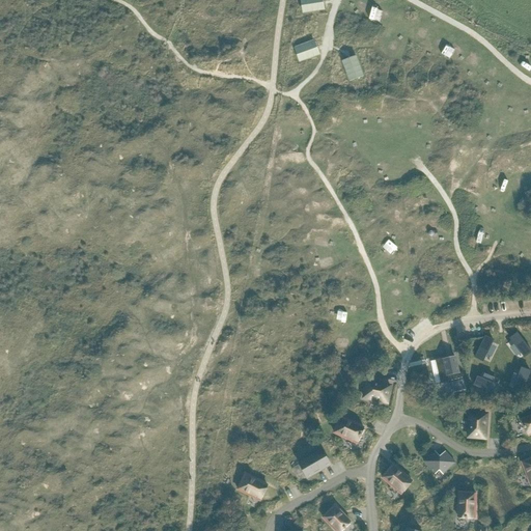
[(325,10),(323,0),(301,0),(303,15),(325,10)]
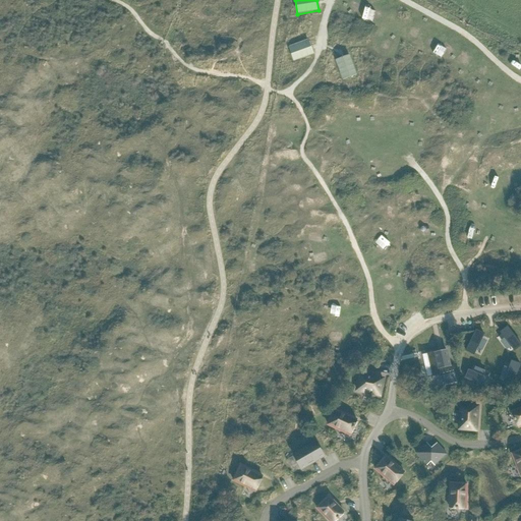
[(314,55),(309,40),(289,47),(294,62),(314,55)]
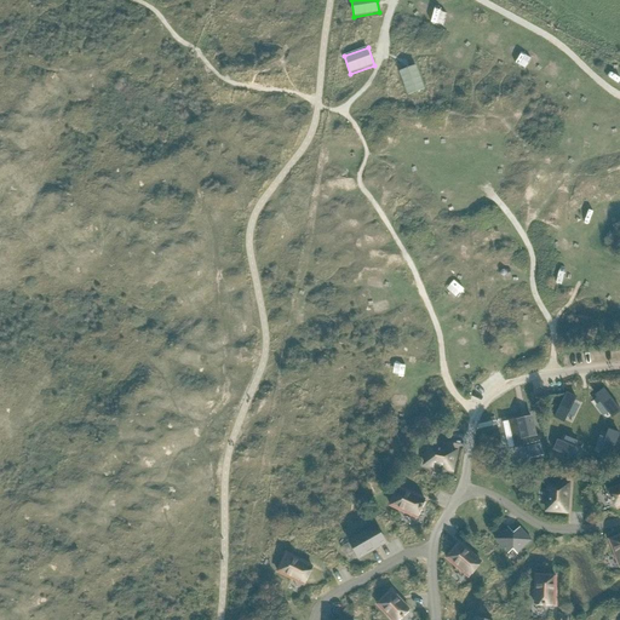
[(417,67),(400,73),(408,97),(426,90),(417,67)]
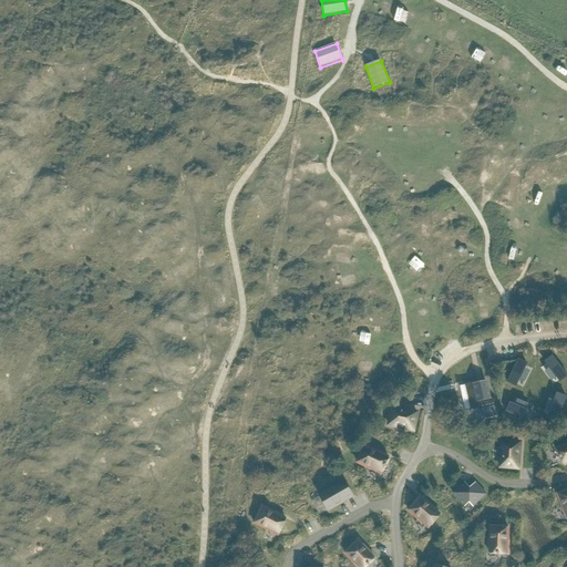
[(552,353),(544,360),(557,379),(566,373),(552,353)]
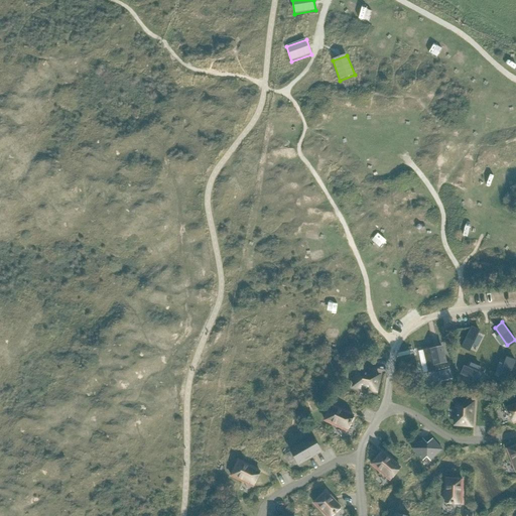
[(471,332),(460,353),(469,357),(480,336),(471,332)]
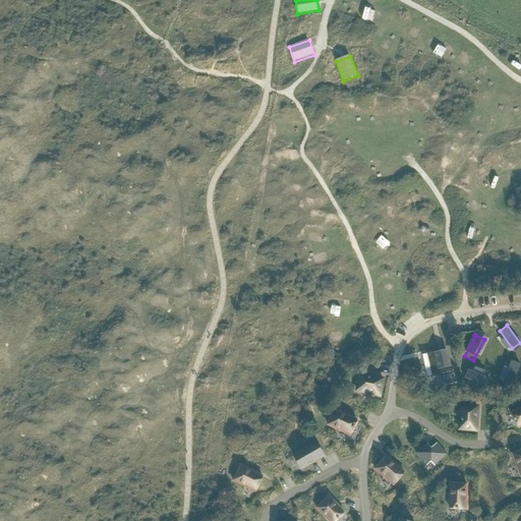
[(433,351),(426,353),(431,372),(431,373),(432,377),(455,371),(453,365),(451,365),(448,349),(433,352),(433,351)]
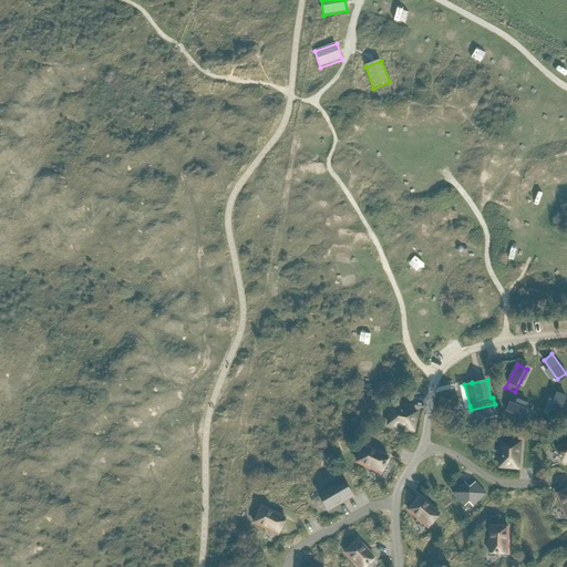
[(565,395),(554,392),(546,416),(557,420),(565,395)]
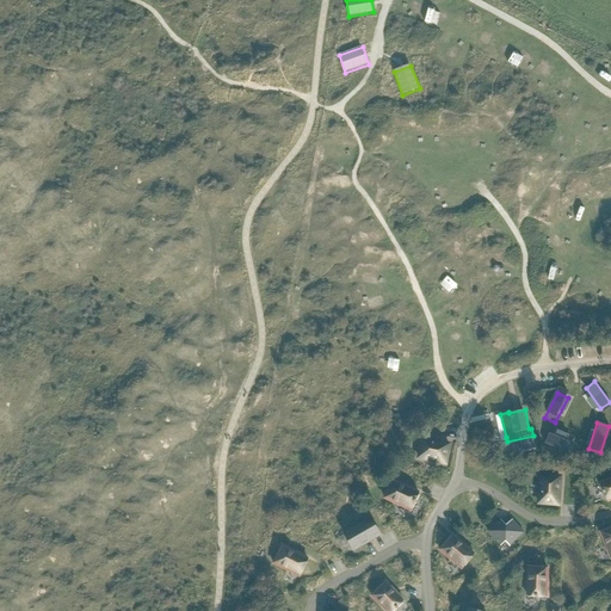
[(573,443),(550,434),(545,445),(568,455),(573,443)]
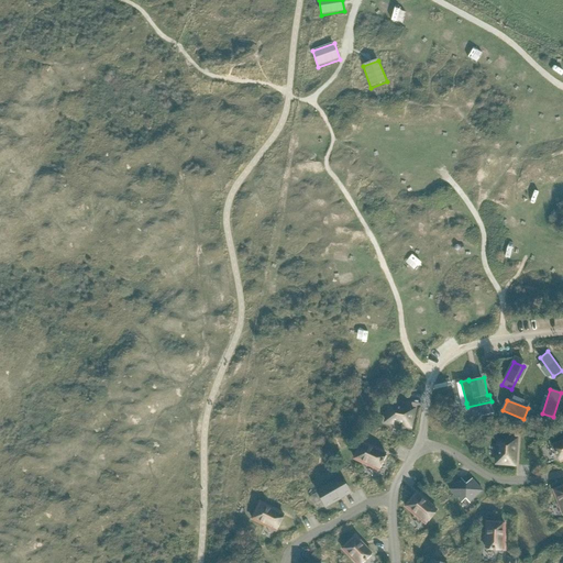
[(403,424),(410,426),(414,409),(389,404),(386,421),(394,422),(394,421),(404,423),(403,424)]
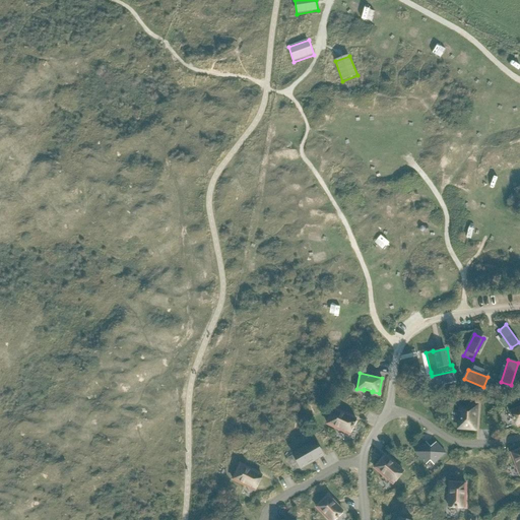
[(459,420),(458,428),(475,429),(476,405),(460,404),(460,408),(460,411),(461,411),(460,420),(459,420)]
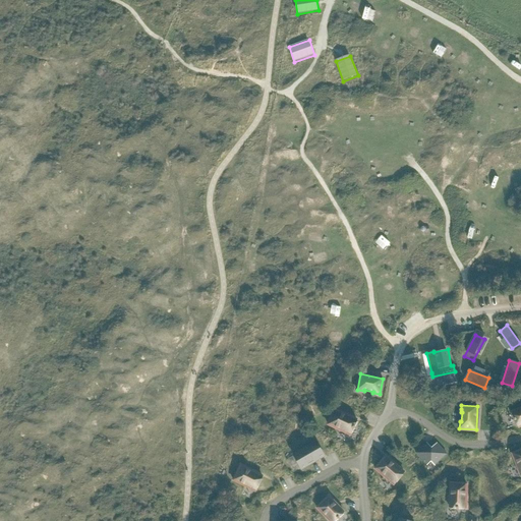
[(518,425),(519,426),(520,425),(520,407),(512,412),(513,413),(512,414),(514,419),(515,421),(517,425),(518,425)]
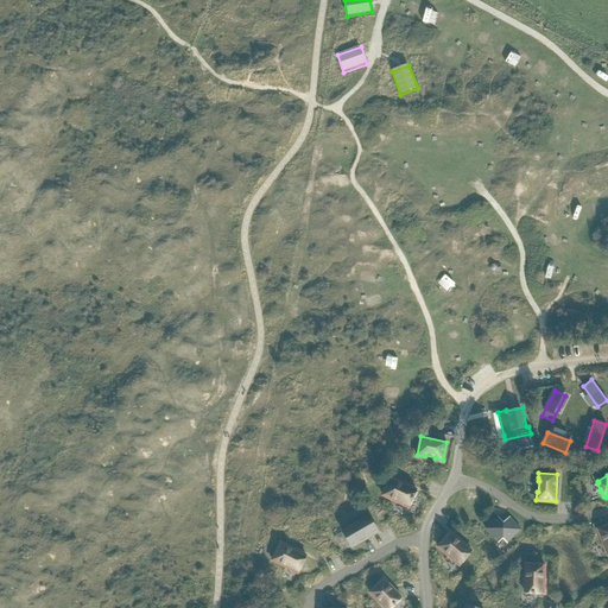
[(415,492),(416,489),(390,479),(382,495),(409,507),(409,505),(411,506),(417,492),(415,492)]
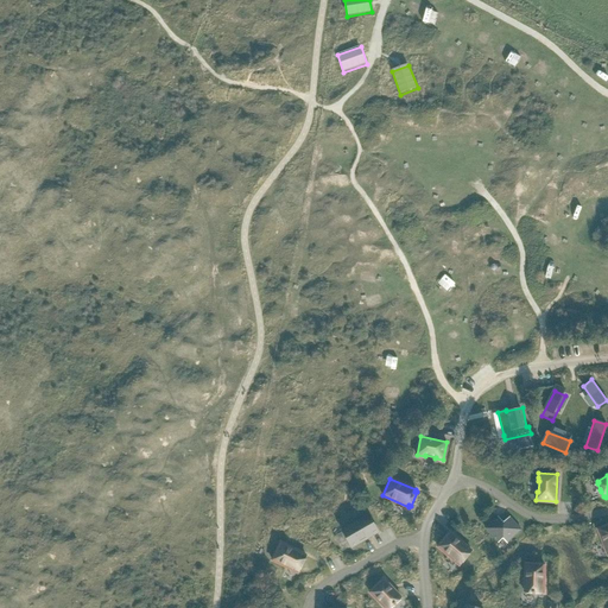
[(343,531),(353,548),(378,532),(368,515),(343,531)]
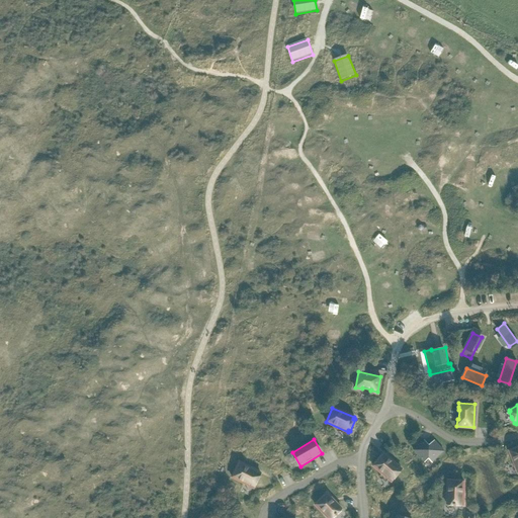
[(429,458),(432,462),(444,451),(434,440),(429,445),(424,440),(414,450),(425,462),(429,458)]
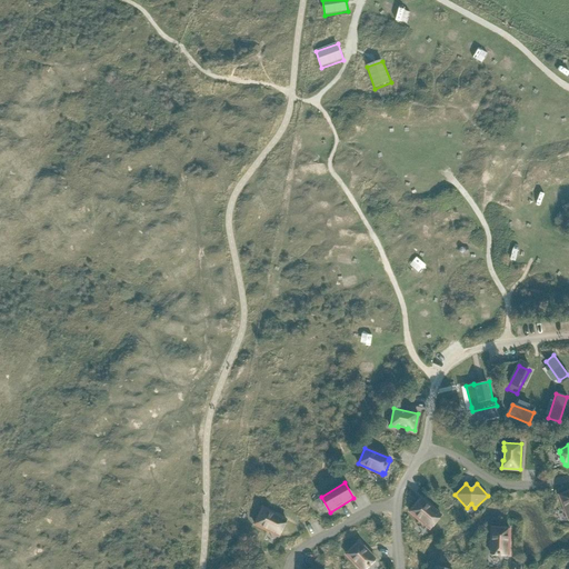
[(568,490),(559,495),(568,519),(568,490)]
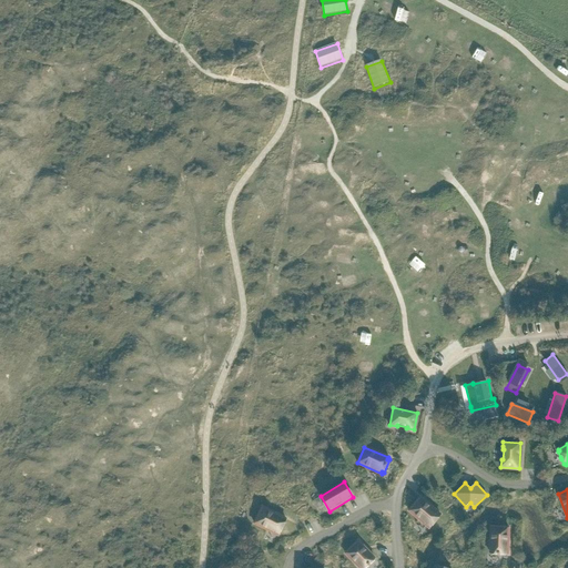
[(421,497),(409,510),(429,528),(440,515),(421,497)]
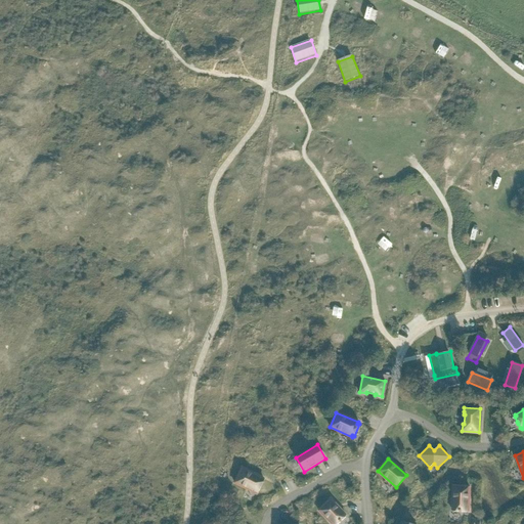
[(242,469),(234,483),(257,494),(264,479),(242,469)]
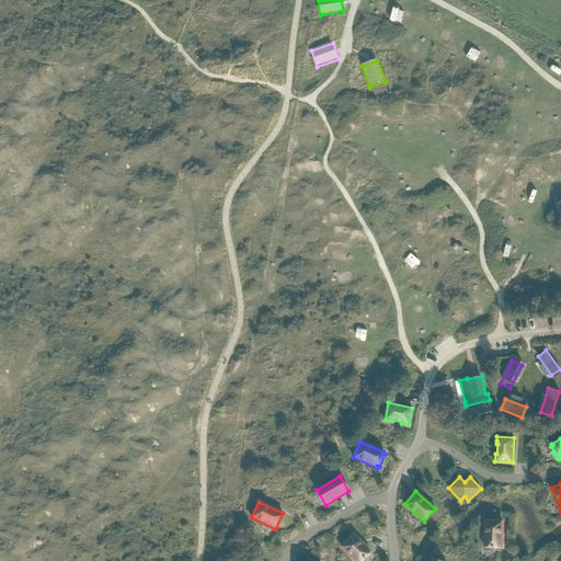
[(500,547),(502,547),(503,521),(485,521),(484,547),(485,547),(485,548),(492,548),(494,548),(500,548),(500,547)]
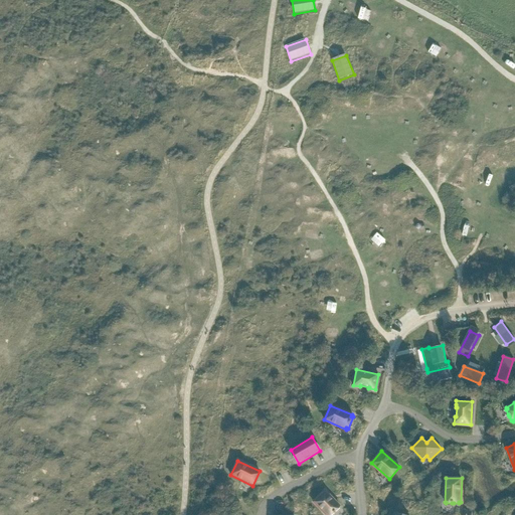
[(339,507),(340,506),(325,490),(313,502),(326,514),(331,514),(334,513),(336,511),(339,508),(339,507)]
